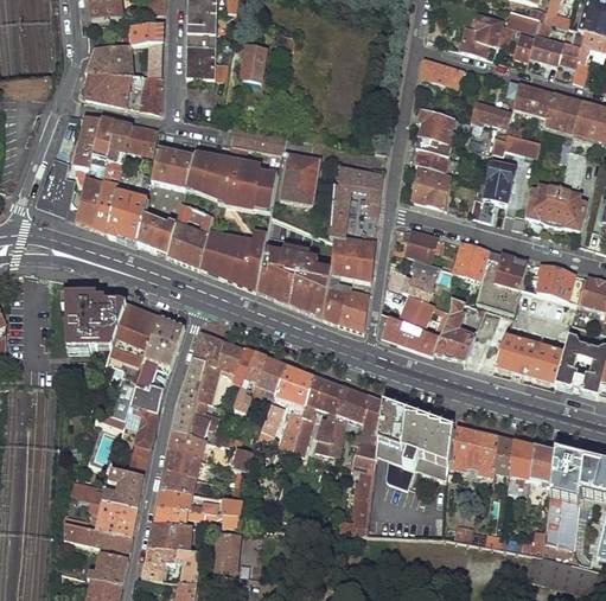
[(89,0),(91,18),(122,14),(120,0),(89,0)]
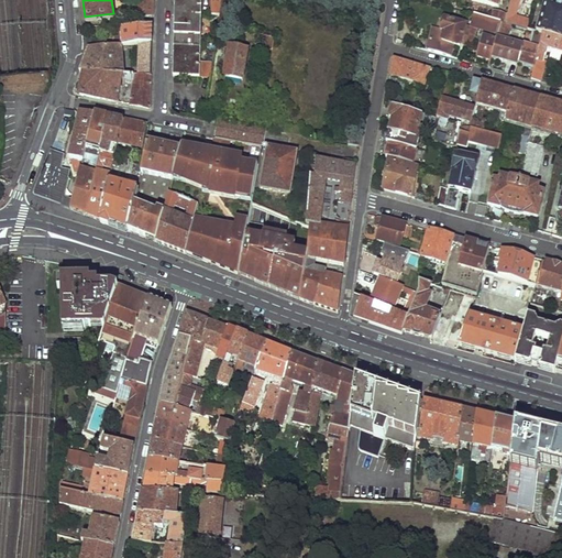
[(138,0),(139,11),(152,10),(152,0),(138,0)]
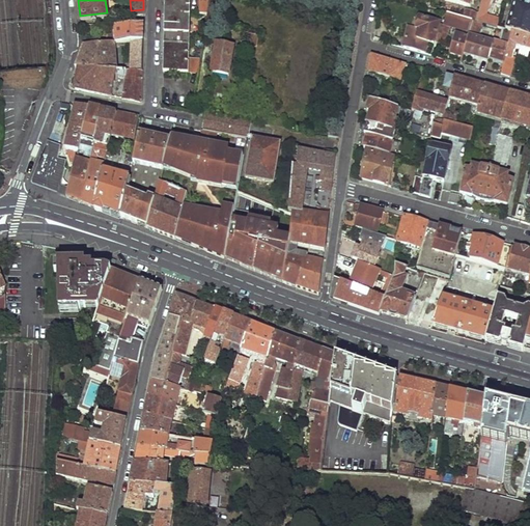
[(165,0),(163,65),(199,66),(201,52),(188,52),(189,0),(165,0)]
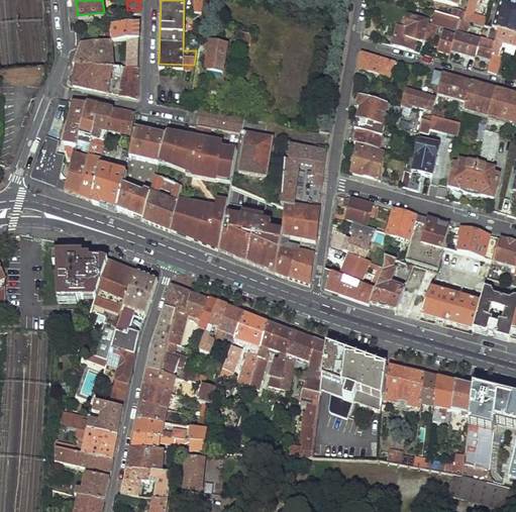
[(466,0),(465,9),(462,16),(484,21),(486,13),(472,10),(469,9),(472,0),(466,0)]
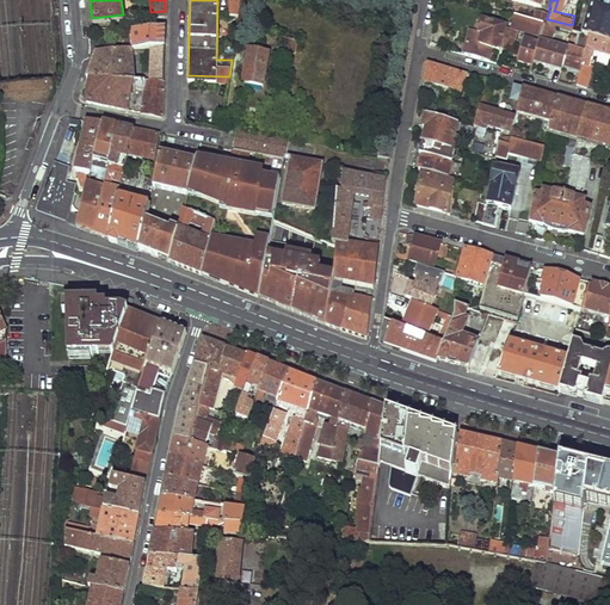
[(590,0),(581,29),(590,30),(609,35),(609,0),(590,0)]
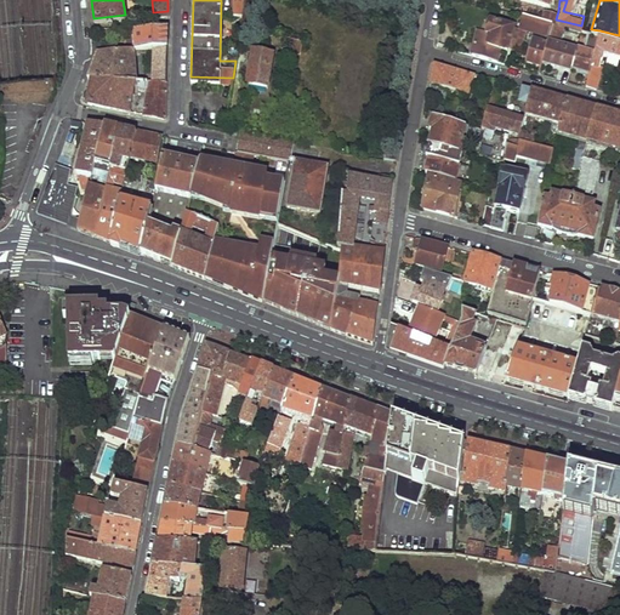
[(544,6),(541,16),(551,20),(556,20),(558,11),(544,6)]
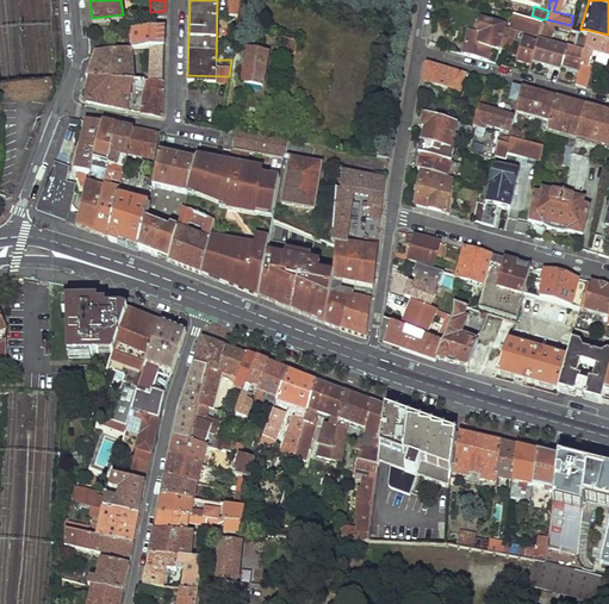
[(510,23),(505,39),(511,41),(515,31),(513,30),(515,24),(534,29),(533,35),(524,33),(519,56),(529,58),(530,54),(541,19),(532,16),(514,11),(510,23)]
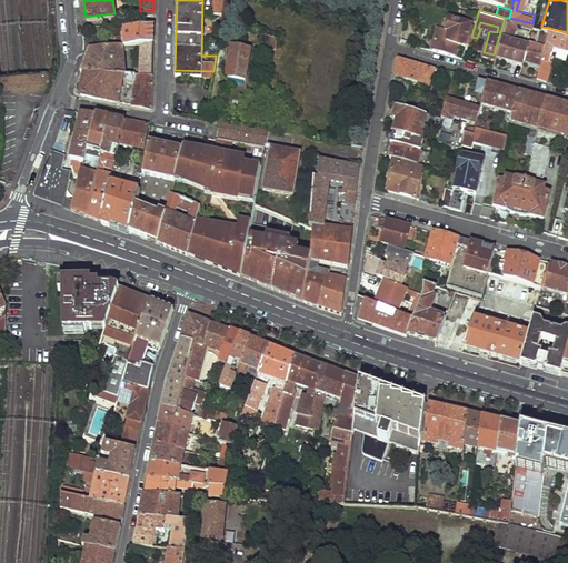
[(448,13),(445,26),(438,23),(432,44),(456,51),(459,40),(465,41),(467,37),(471,39),(471,37),(476,21),(448,13)]
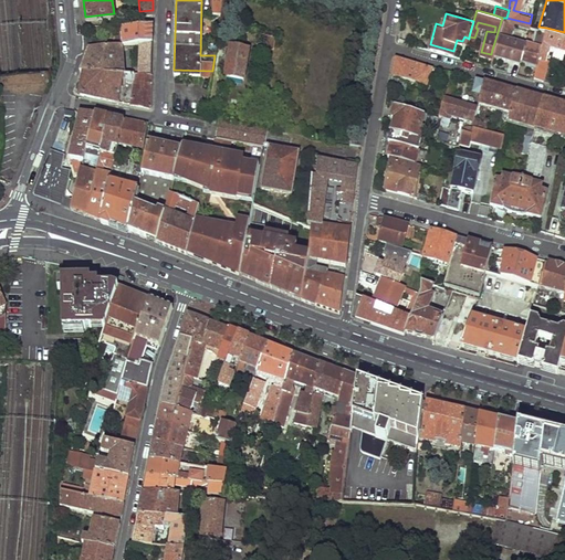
[(502,18),(492,50),(521,57),(525,39),(530,23),(506,18),(502,18)]
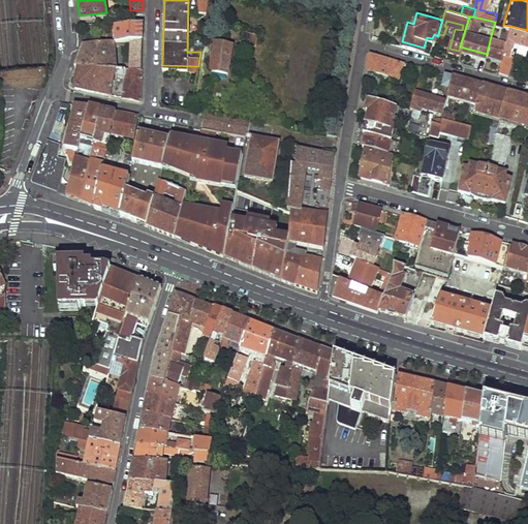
[(114,22),(115,38),(117,38),(122,37),(142,35),(142,19),(114,22)]
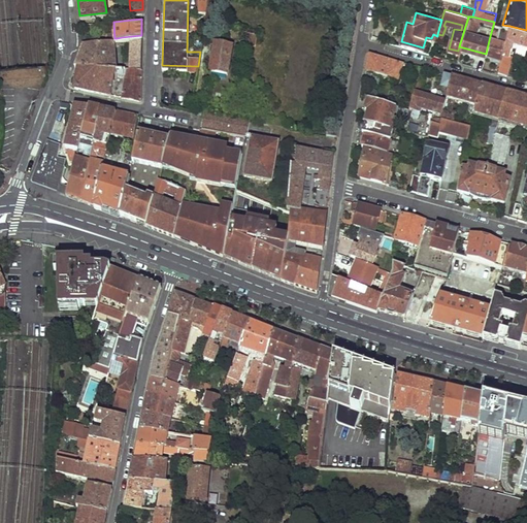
[(490,36),(486,54),(501,57),(509,26),(502,25),(499,24),(496,36),(490,36)]
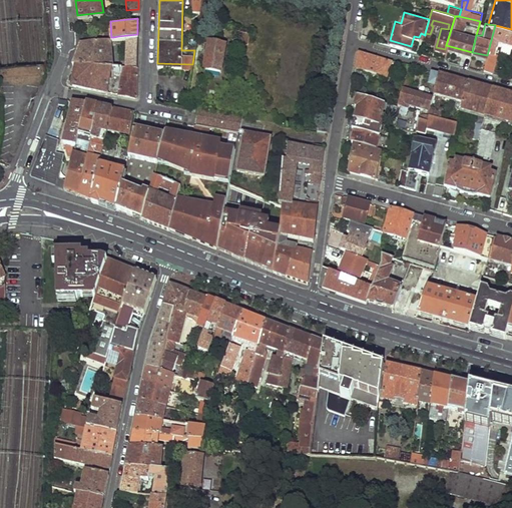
[(484,66),(492,69),(496,54),(494,53),(495,51),(498,49),(499,43),(511,45),(511,29),(495,25),(487,55),(484,66)]
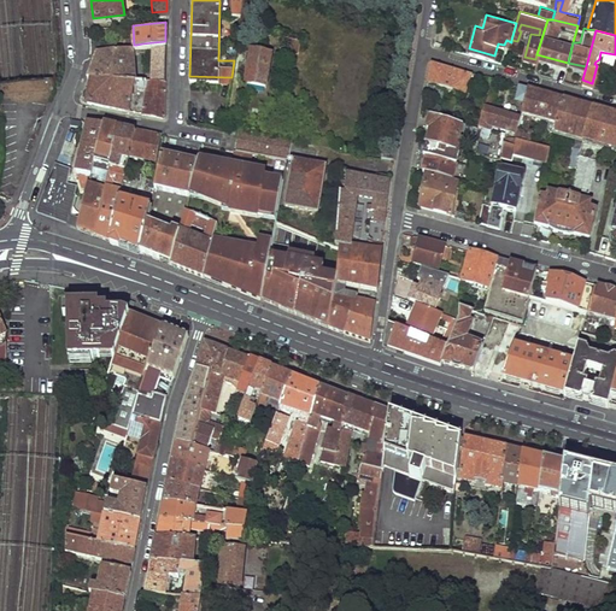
[(252,37),(245,80),(264,82),(269,51),(258,48),(259,39),(252,37)]
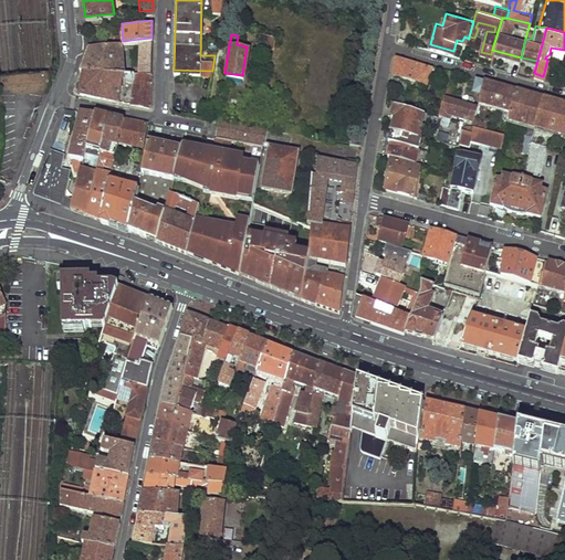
[(133,63),(133,70),(150,71),(152,44),(152,38),(131,40),(132,50),(132,53),(138,52),(137,63),(133,63)]
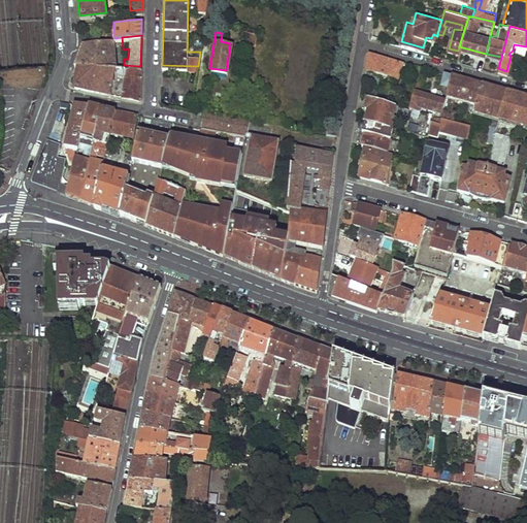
[(81,41),(73,64),(77,64),(124,65),(124,59),(116,59),(113,39),(81,41)]
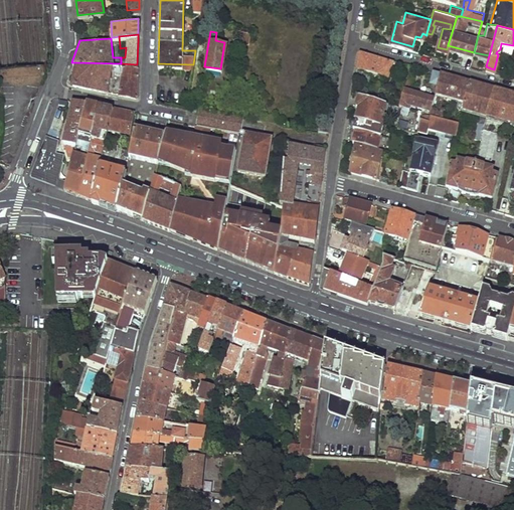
[(359,48),(354,75),(368,79),(371,70),(388,74),(393,57),(359,48)]
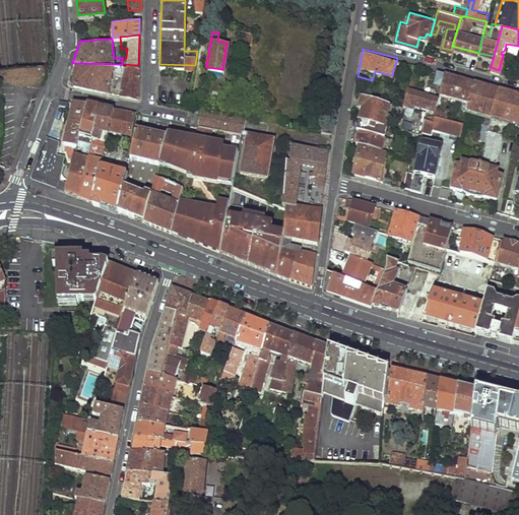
[(76,63),(73,82),(107,89),(111,69),(116,69),(112,90),(137,95),(138,86),(138,65),(122,64),(76,63)]
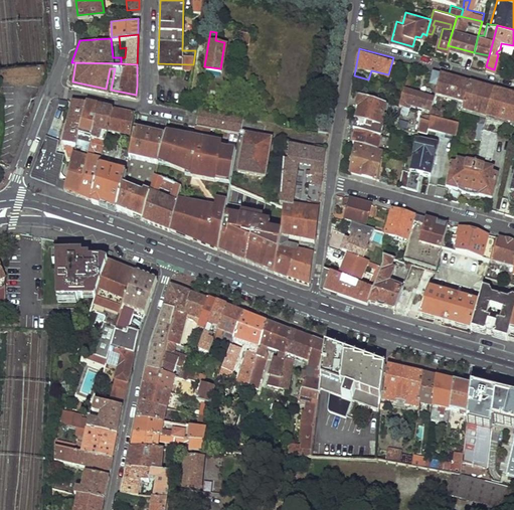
[(440,70),(433,68),(430,78),(437,80),(440,70)]
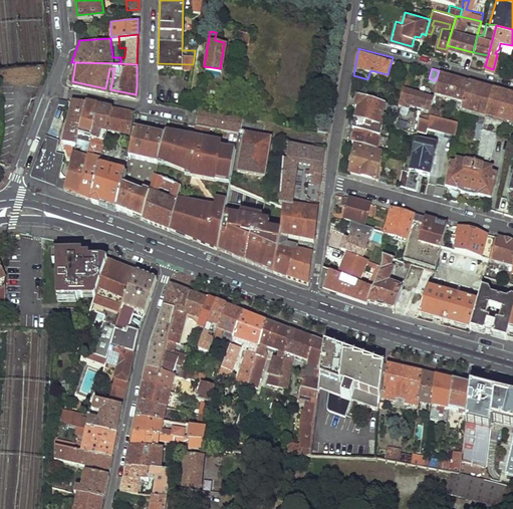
[(436,80),(433,91),(438,92),(462,99),(468,79),(439,70),(436,80)]
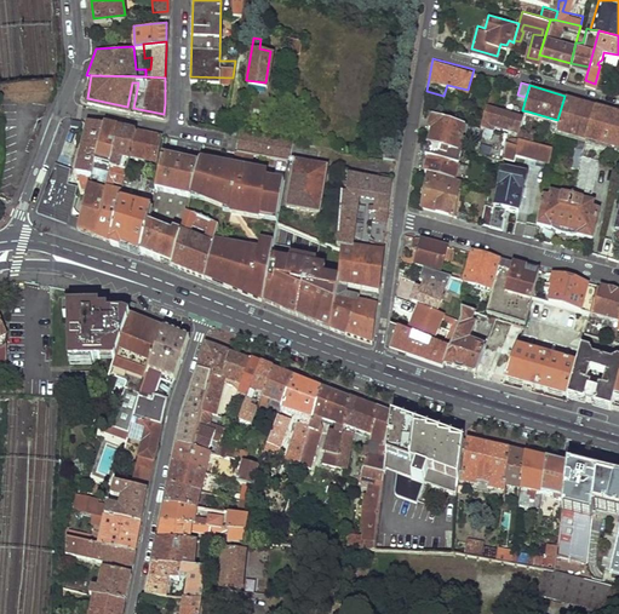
[(577,133),(571,162),(578,165),(580,151),(584,138),(594,103),(565,96),(557,120),(555,130),(562,132),(563,128),(577,133)]
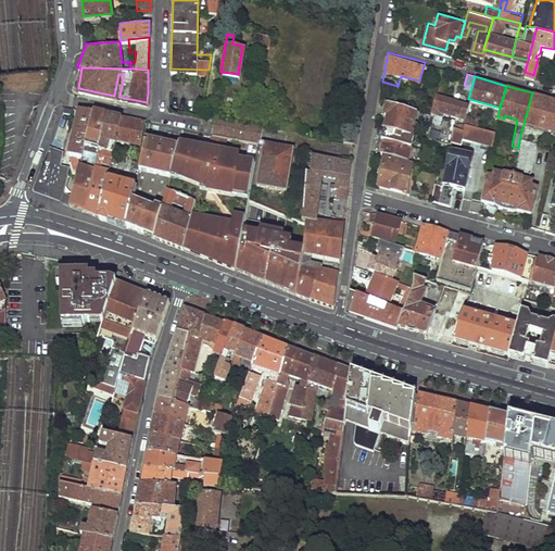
[(554,98),(532,92),(524,124),(554,133),(554,98)]
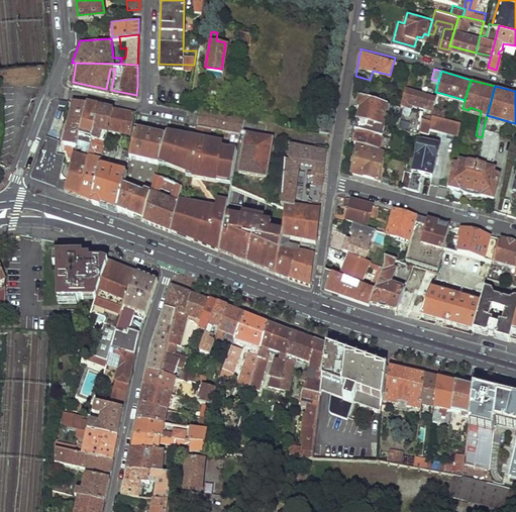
[(406,87),(401,104),(405,105),(410,106),(412,102),(427,106),(426,111),(430,112),(434,95),(406,87)]
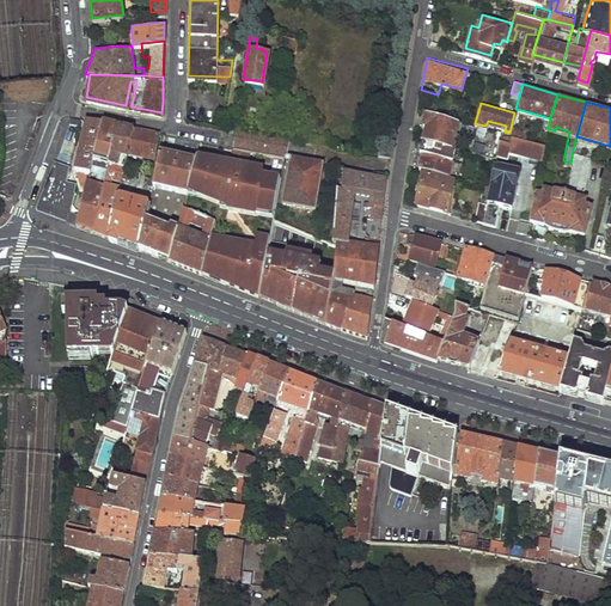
[(427,122),(423,136),(453,147),(456,141),(453,140),(456,132),(457,127),(459,120),(426,109),(422,121),(427,122)]
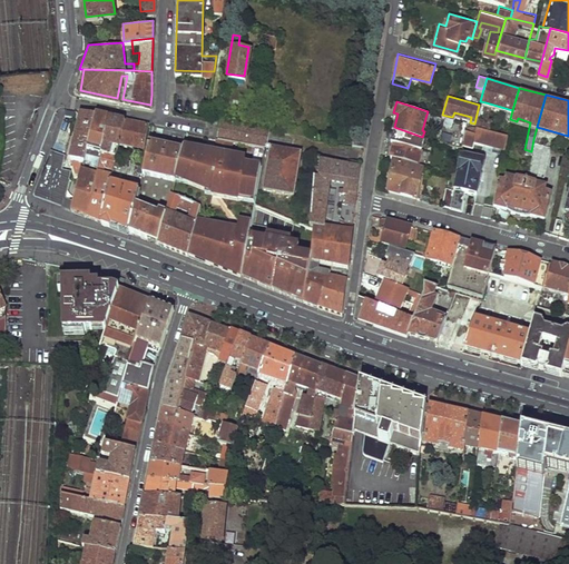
[(479,105),(474,124),(480,125),(486,102),(480,101),(479,105)]
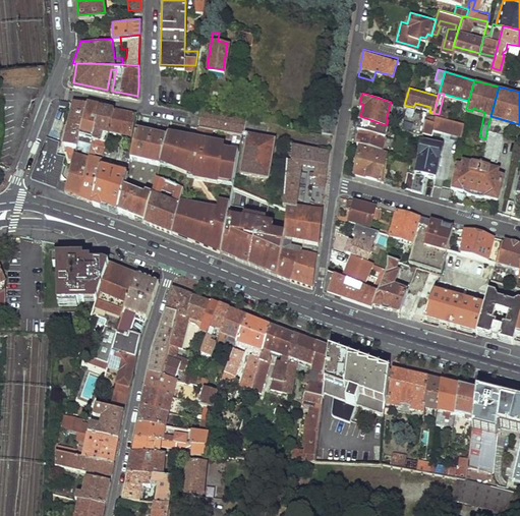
[(63,141),(69,153),(73,154),(87,101),(73,99),(63,141)]
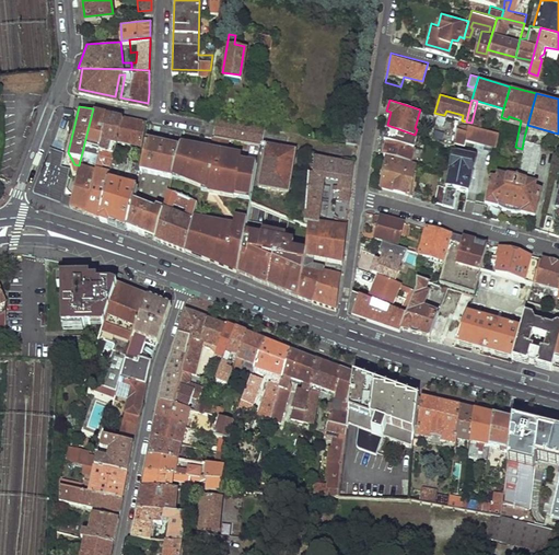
[(70,201),(85,207),(99,145),(101,133),(105,111),(93,108),(79,165),(72,193),(70,201)]
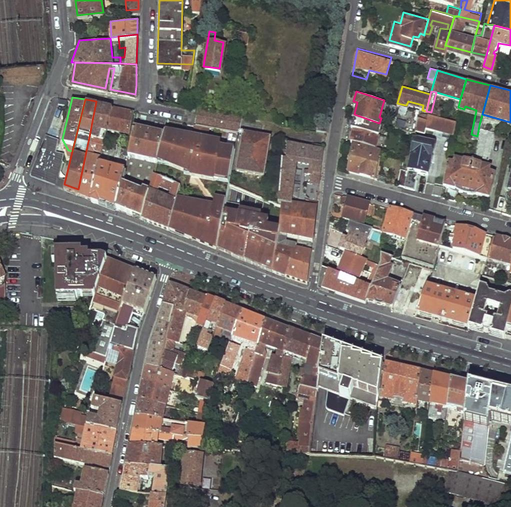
[(392,102),(384,100),(382,106),(390,109),(392,102)]
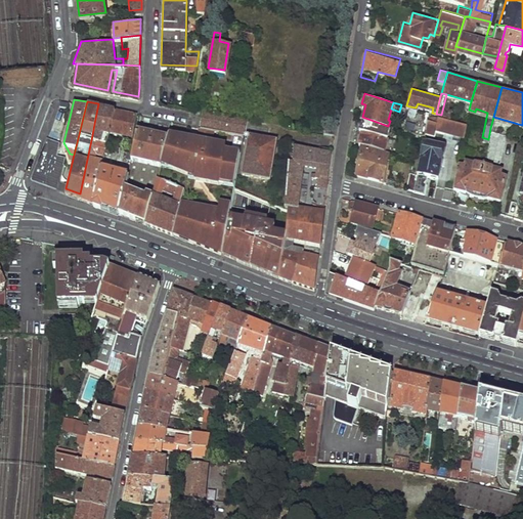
[(80,193),(93,199),(98,175),(99,175),(102,158),(95,157),(96,149),(104,152),(106,142),(110,129),(114,107),(98,103),(94,124),(101,126),(99,137),(92,135),(80,193)]
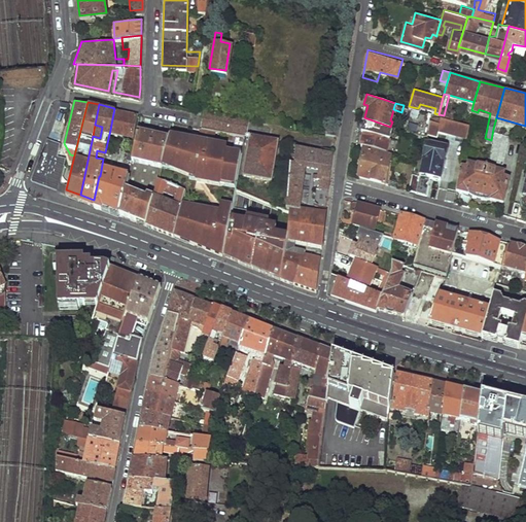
[(408,120),(406,130),(426,136),(429,118),(430,112),(418,108),(413,107),(410,116),(420,119),(420,124),(408,120)]
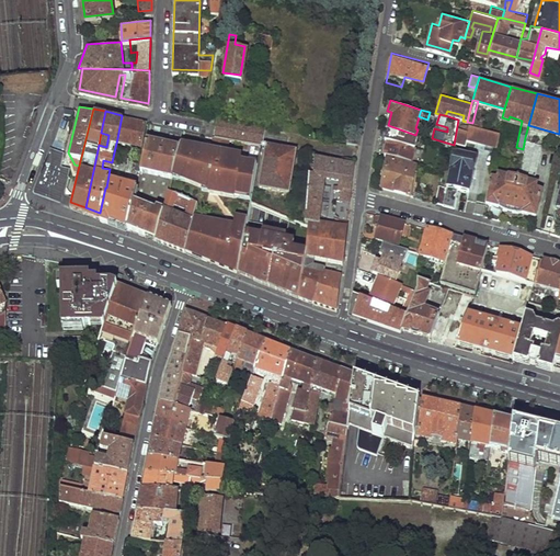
[(122,115),(117,138),(139,142),(144,120),(133,117),(122,115)]
